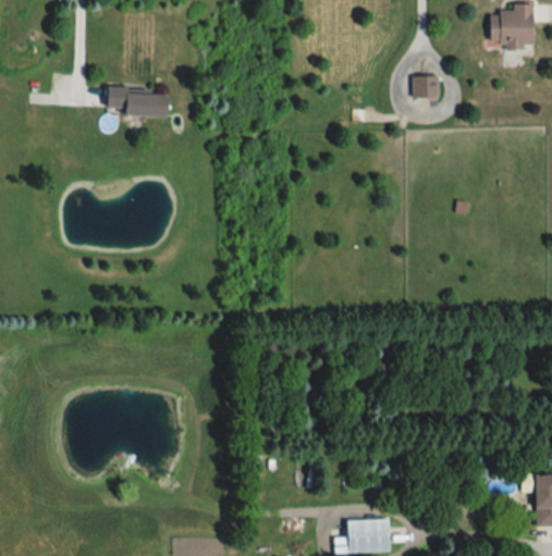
[(488,46),(534,47),(535,1),(512,1),(512,10),(489,10),(488,46)]
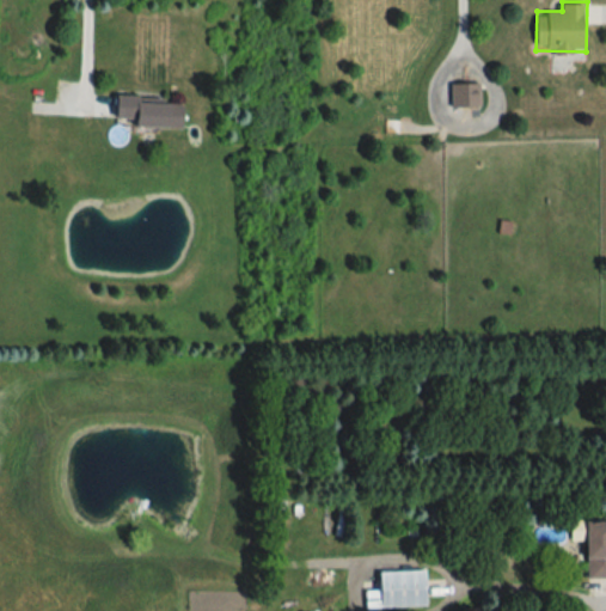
[(463,105),(482,105),(482,83),(463,83),(463,105)]
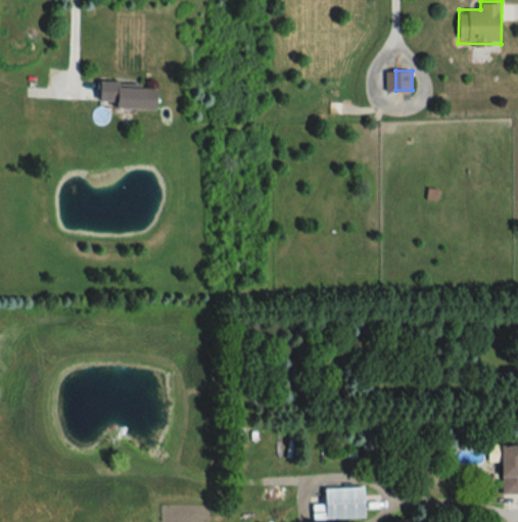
[(97,83),(96,105),(151,107),(152,85),(97,83)]
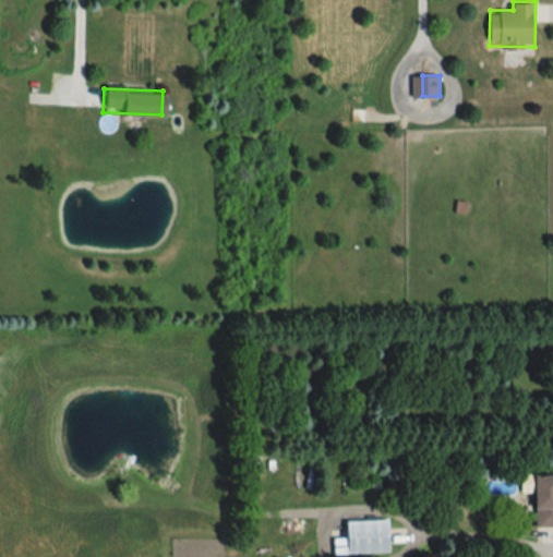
[(552,474),(535,475),(535,527),(552,527),(552,474)]
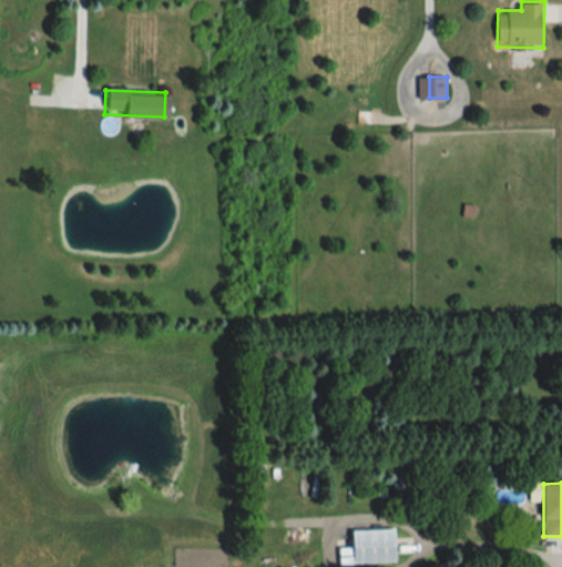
[(353,564),(398,564),(398,529),(353,529),(353,564)]
